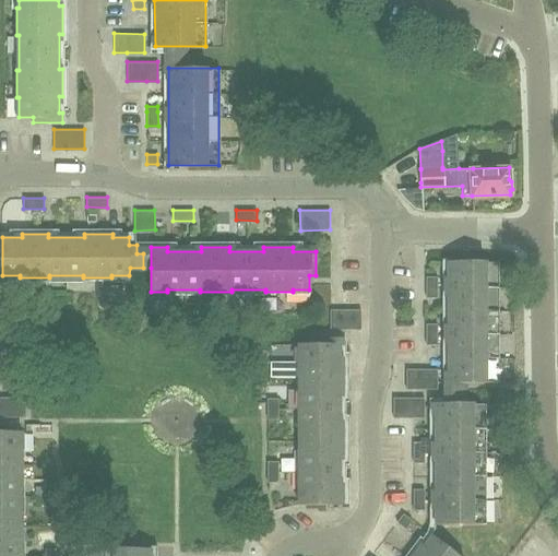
[(498,261),(463,261),(448,261),(449,381),(499,381),(498,261)]
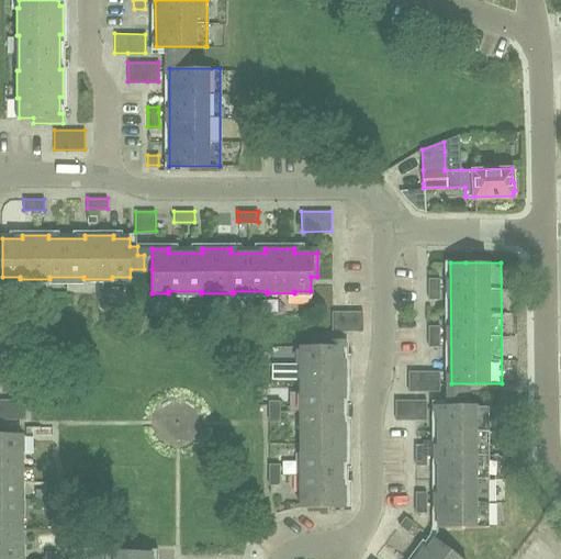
[(439,277),(428,277),(428,298),(439,298),(439,277)]
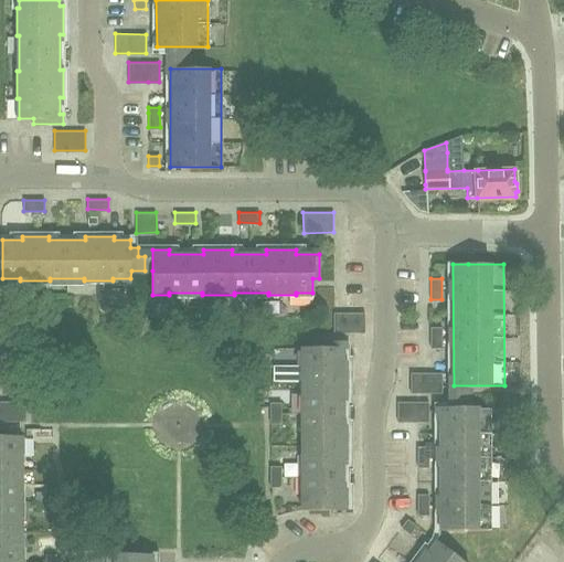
[(366,310),(336,310),(336,331),(366,330),(366,310)]
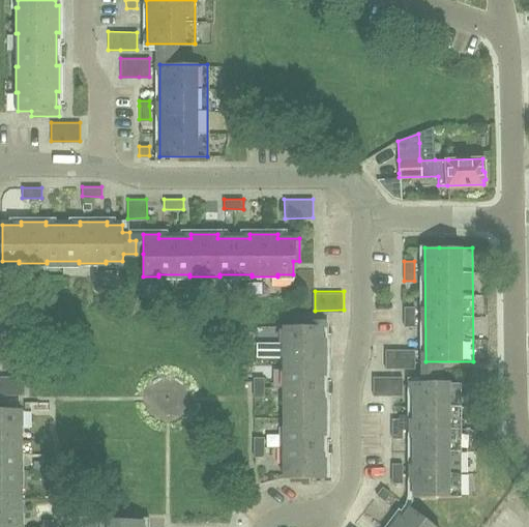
[(414,305),(404,305),(404,325),(414,325),(414,305)]
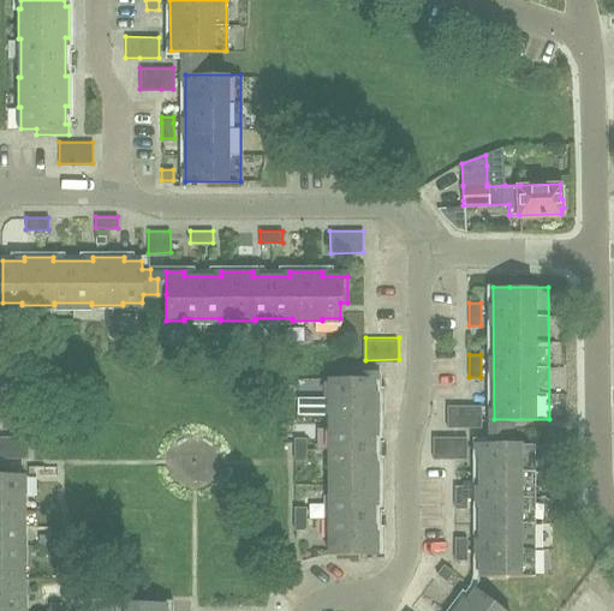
[(328,535),(328,553),(377,553),(377,532),(374,532),(374,497),(377,497),(377,467),(374,467),(374,429),(379,429),(377,397),(374,397),(374,371),(345,371),(345,377),(333,377),(333,395),(328,395),(328,427),(333,427),(333,465),(328,465),(328,492),(333,492),(333,535),(328,535)]
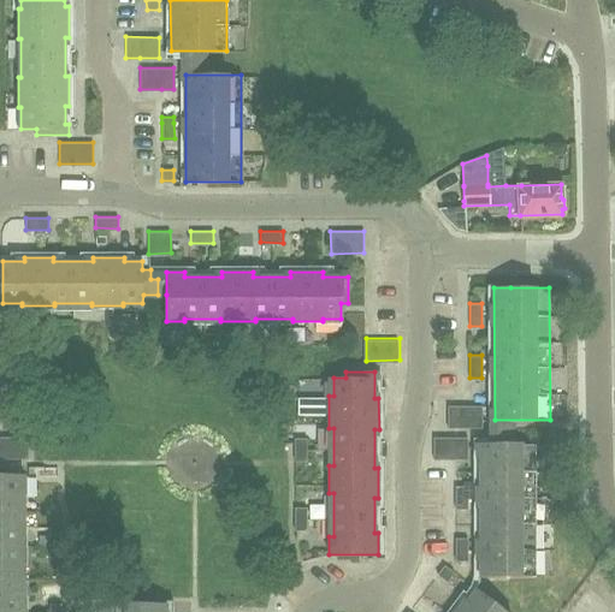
[(447,405),(448,427),(482,426),(482,405),(447,405)]
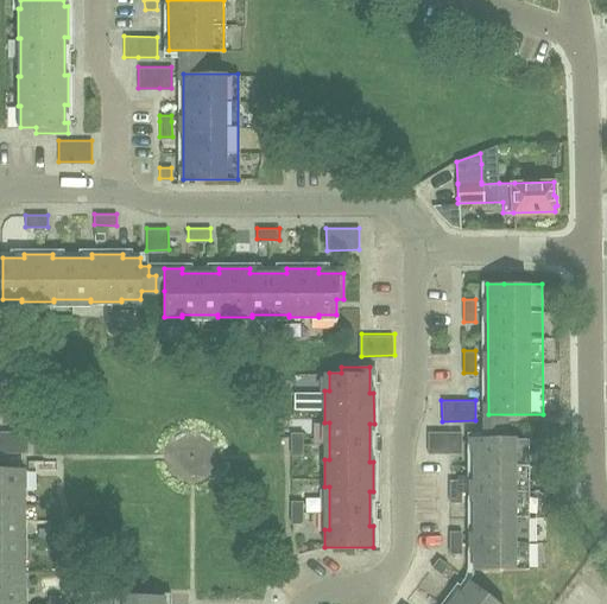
[(473,567),(528,567),(526,437),(506,437),(506,424),(489,424),(489,431),(480,431),(480,437),(472,437),(473,567)]
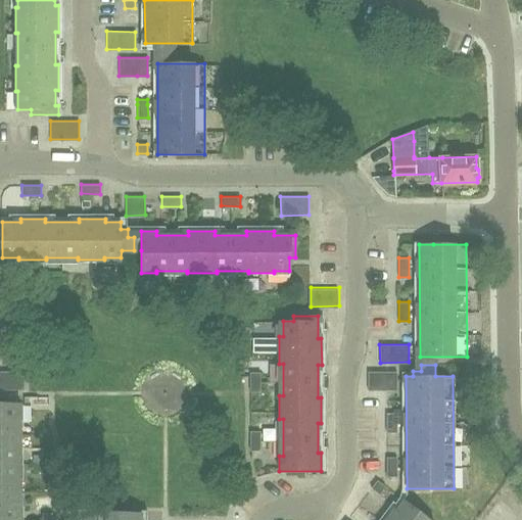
[(24,372),(0,371),(0,389),(24,390),(24,372)]
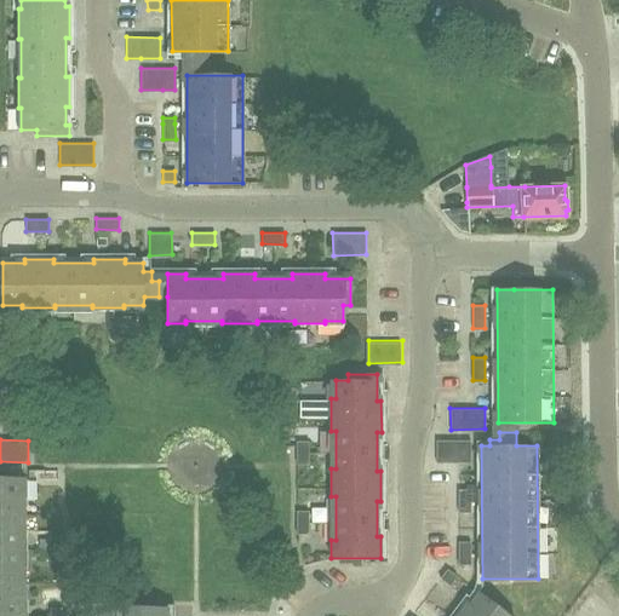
[(296,441),(297,462),(309,462),(308,439),(296,441)]
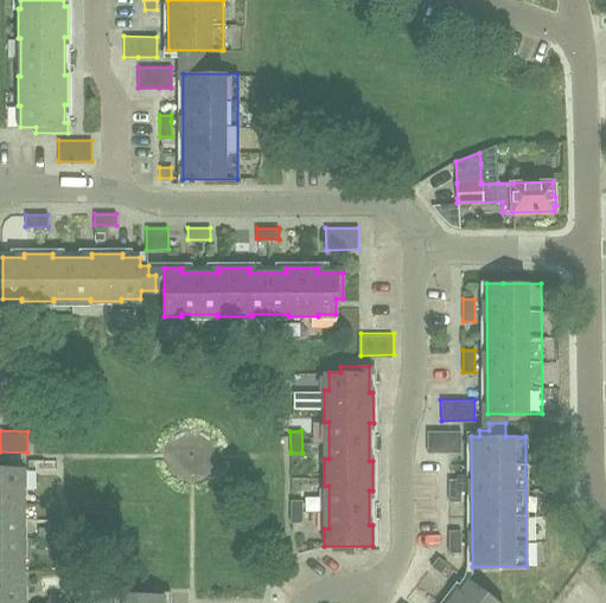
[(426,430),(427,451),(460,451),(460,430),(426,430)]
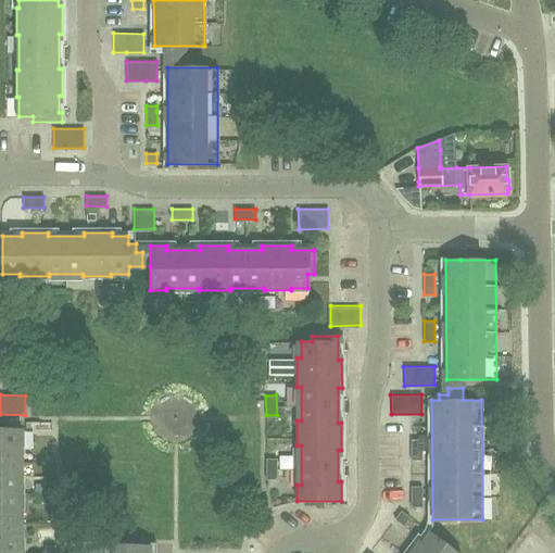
[(5,429),(5,423),(0,423),(0,552),(19,552),(19,537),(22,537),(22,510),(19,510),(19,474),(22,474),(22,448),(19,448),(19,429),(5,429)]
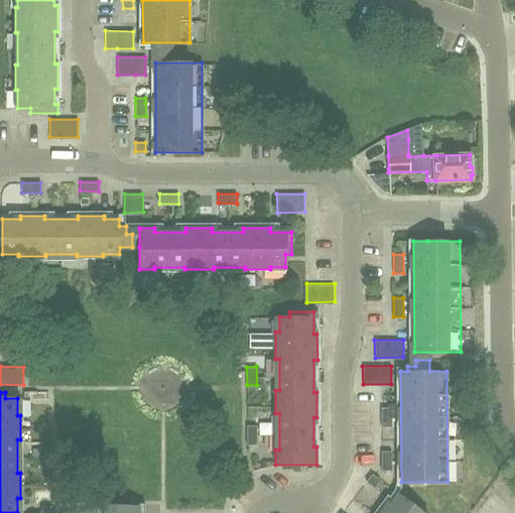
[(381,426),(391,426),(391,406),(381,405),(381,426)]
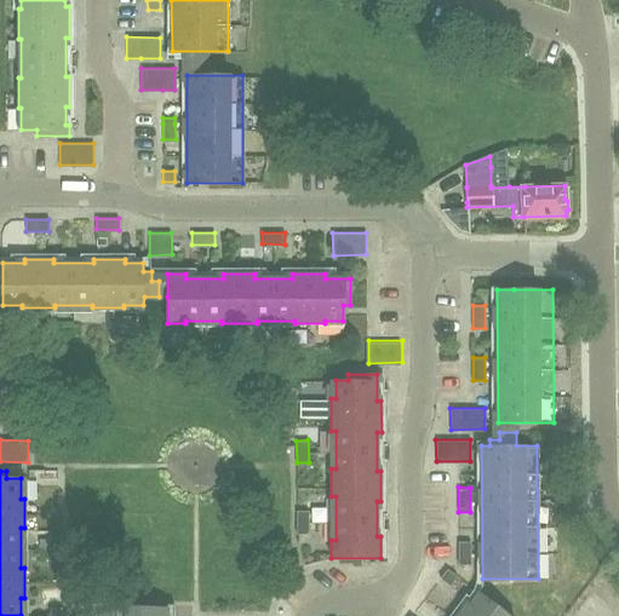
[(297,510),(296,533),(309,533),(309,510),(297,510)]
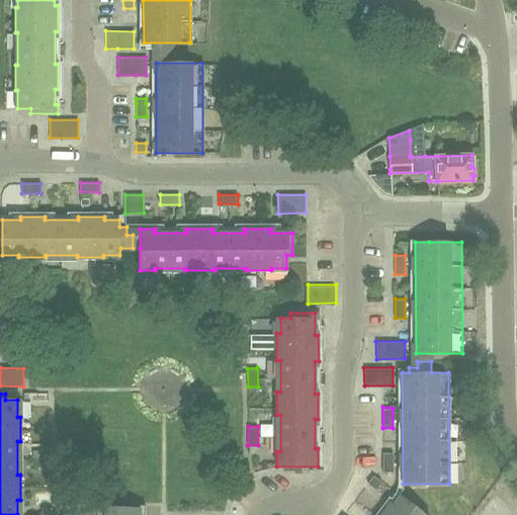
[(41,467),(52,467),(51,449),(41,449),(41,467)]
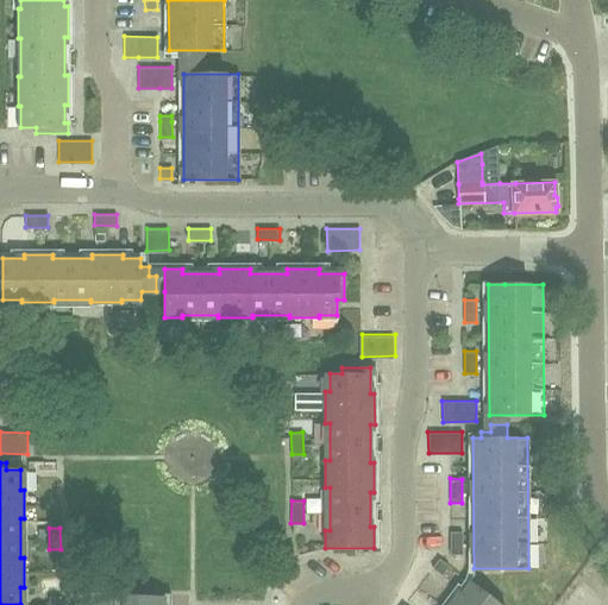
[(450,554),(462,554),(462,529),(450,529),(450,554)]
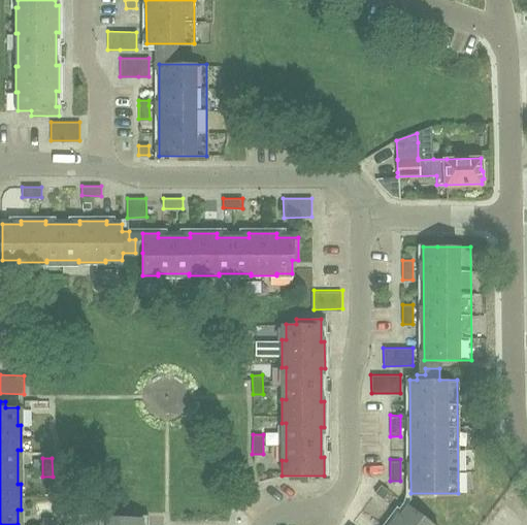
[(374,492),(383,498),(388,490),(380,484),(374,492)]
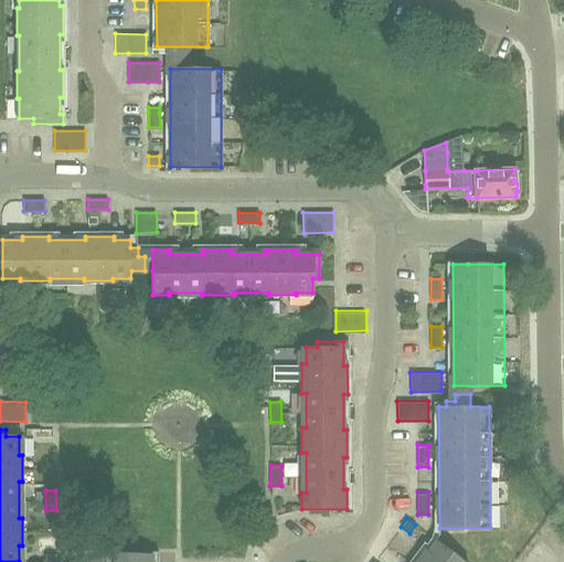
[(465,561),(436,540),(425,555),(422,552),(414,561),(465,561)]
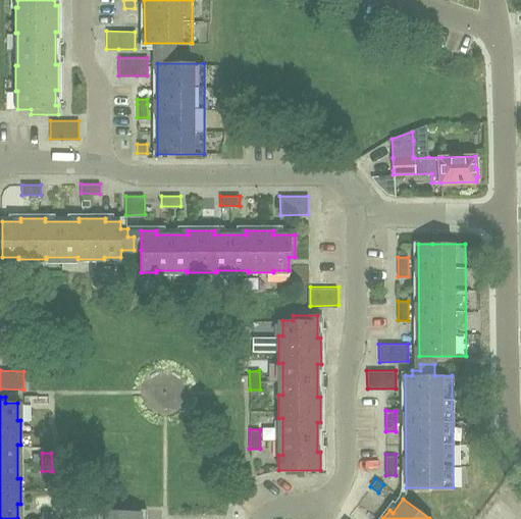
[(51,518),(52,511),(42,510),(41,518),(51,518)]
